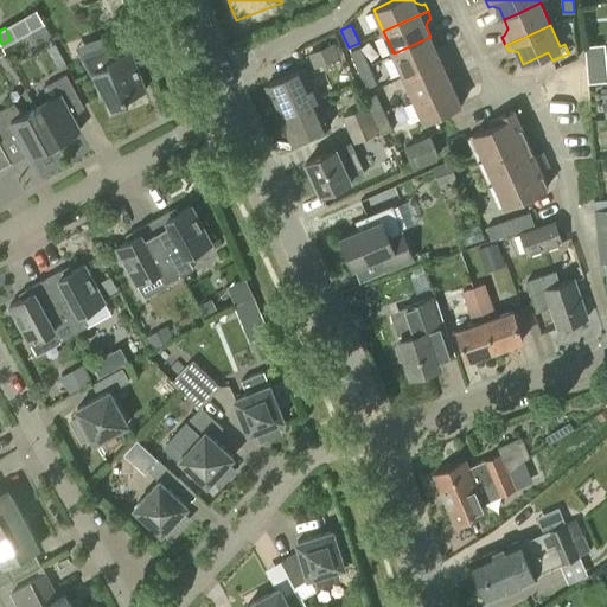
[(403,76),(447,56),(443,48),(441,49),(435,46),(430,37),(394,53),(403,76)]
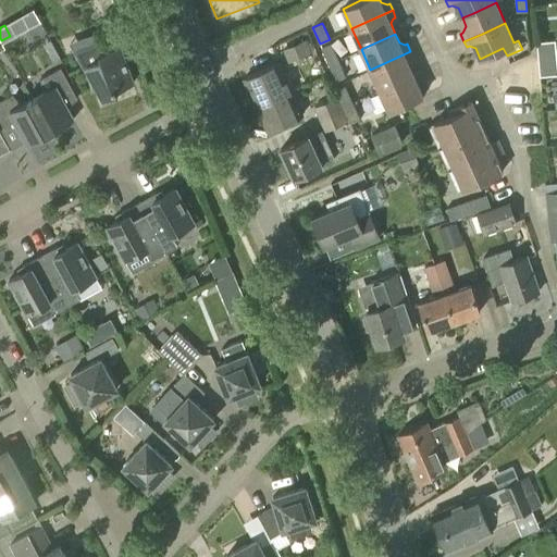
[(288,62),(312,51),(306,38),(283,49),(288,62)]
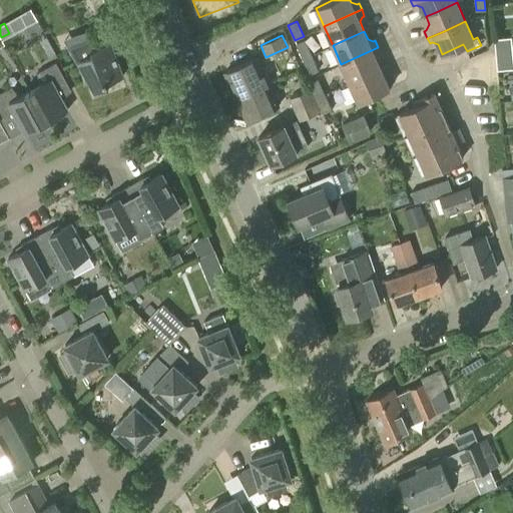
[(497,70),(512,68),(512,57),(511,37),(494,38),(497,70)]
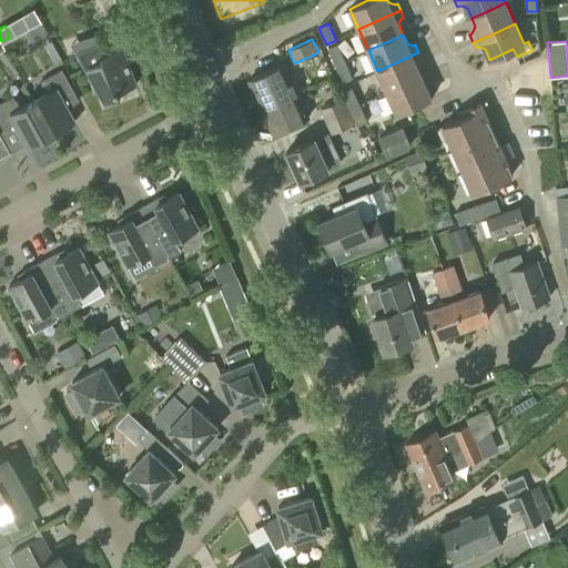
[(335,66),(345,61),(337,43),(327,48),(335,66)]
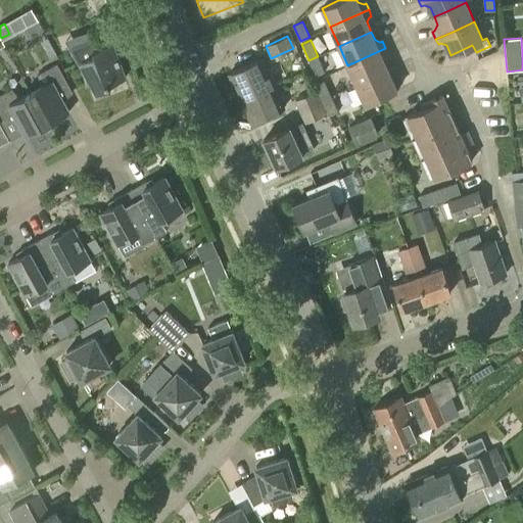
[(97,96),(110,89),(108,84),(126,78),(112,41),(93,48),(95,54),(79,62),(97,96)]
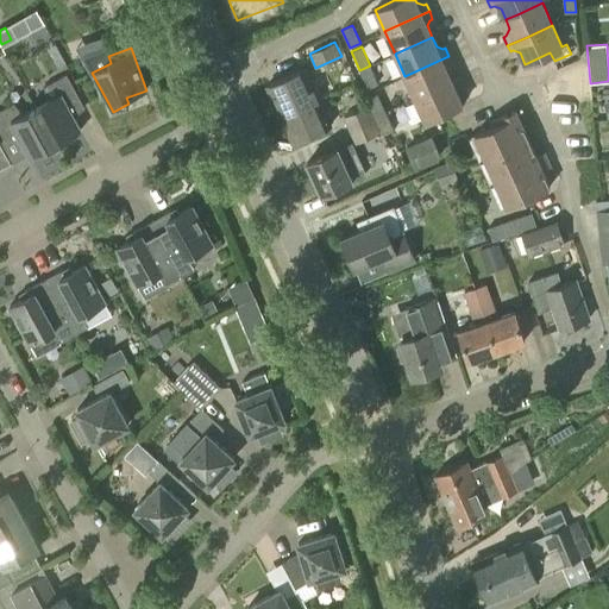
[(415,98),(459,77),(452,80),(447,70),(450,64),(452,63),(449,56),(405,76),(415,98)]
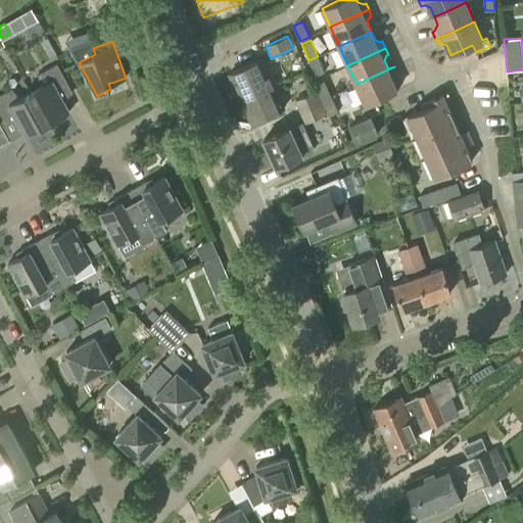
[(318,56),(308,60),(316,76),(325,72),(318,56)]
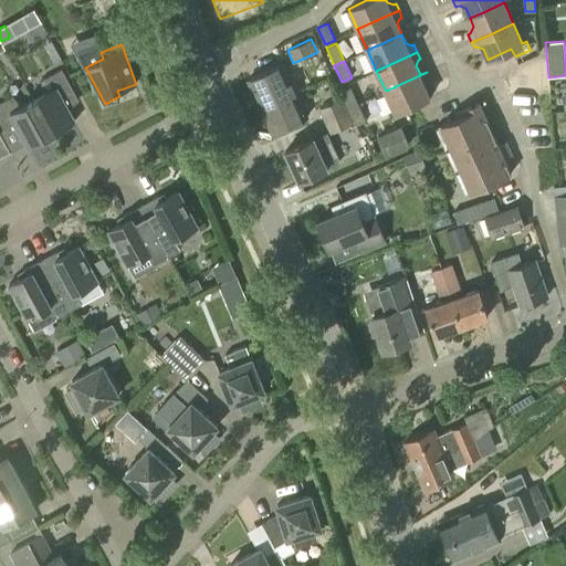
[(297,91),(297,92),(306,88),(302,77),(293,81),(285,63),(249,79),(261,107),(297,91)]
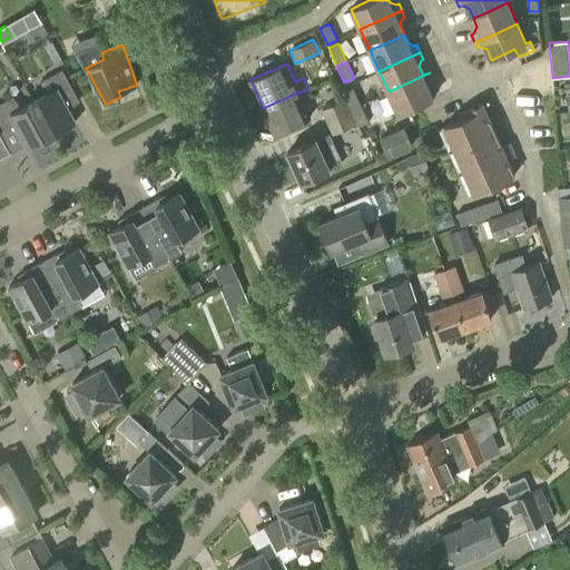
[(32,100),(53,138),(64,133),(64,129),(76,123),(64,99),(75,92),(61,69),(41,81),(45,94),(32,100)]
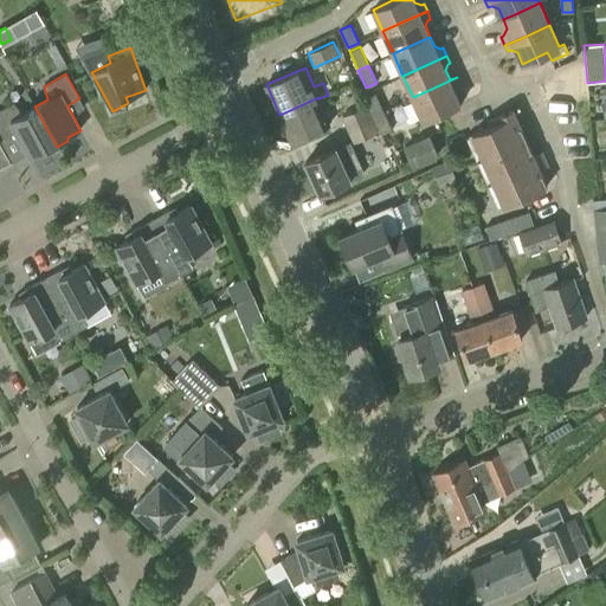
[(457,77),(413,97),(423,120),(461,103),(455,91),(457,86),(461,85),(457,77)]
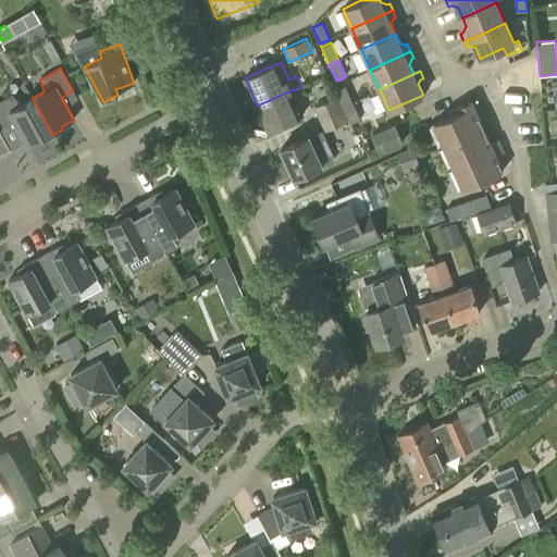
[(344,107),(353,102),(345,85),(336,89),(344,107)]
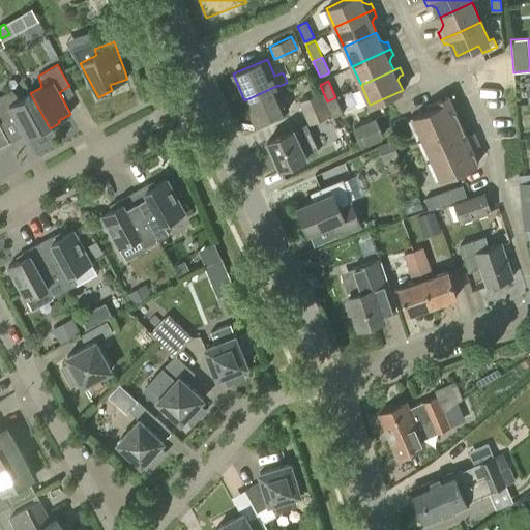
[(288,108),(278,86),(278,85),(244,100),(254,123),(288,108)]
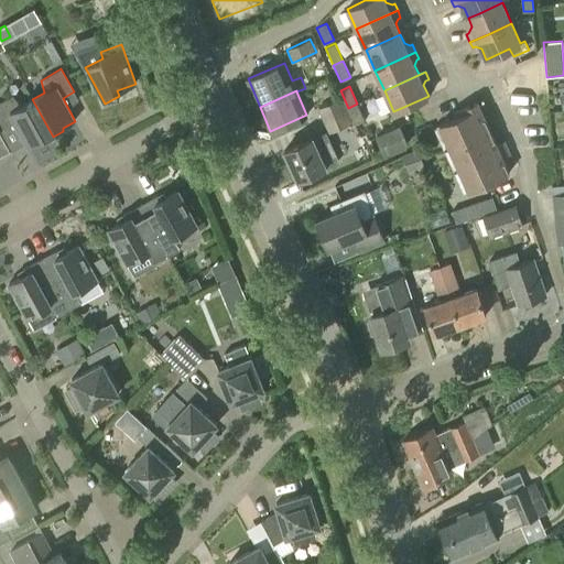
[(53,137),(32,99),(21,106),(12,96),(0,101),(0,122),(4,130),(15,123),(29,147),(41,139),(43,142),(53,137)]
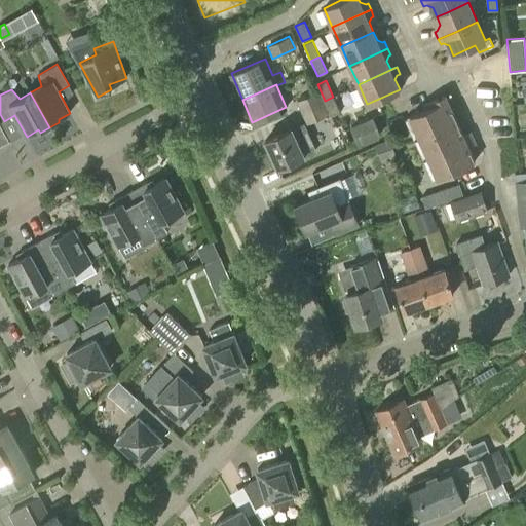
[(301,112),(323,103),(317,91),(296,101),(301,112)]
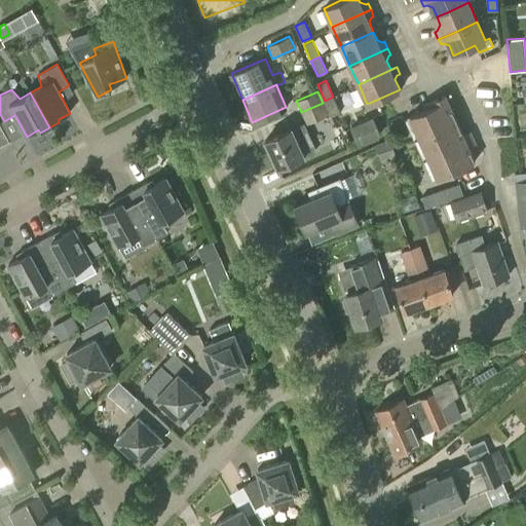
[(413,139),(456,119),(445,95),(423,104),(425,109),(405,118),(413,139)]
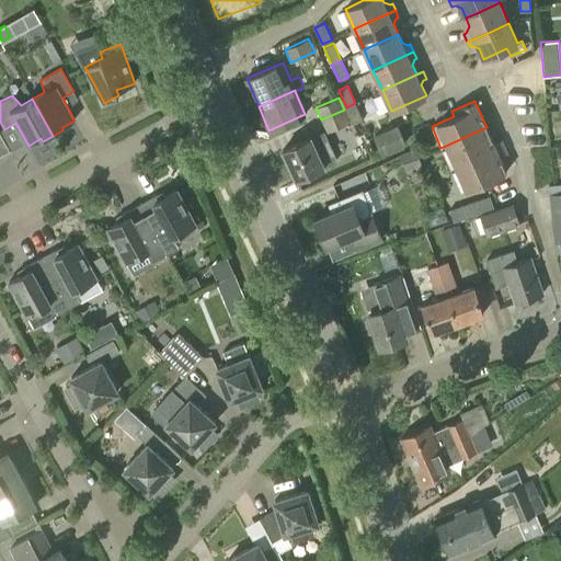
[(355,103),(346,107),(354,124),(363,119),(355,103)]
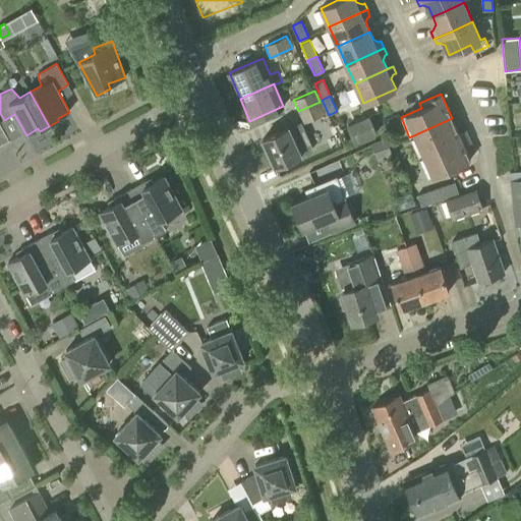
[(320,102),(298,111),(303,123),(325,114),(320,102)]
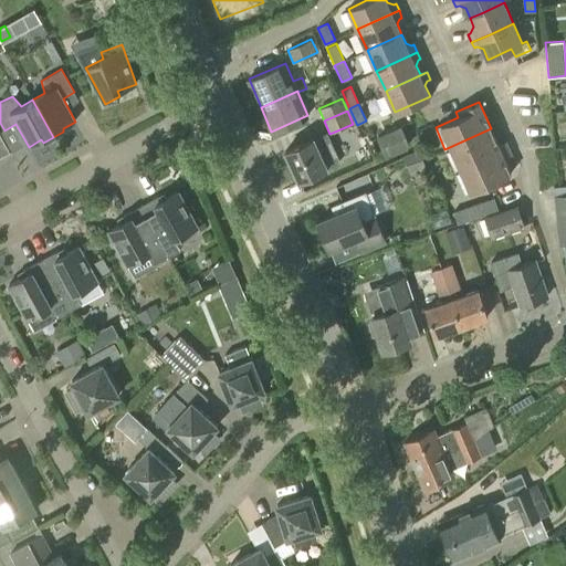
[(387,156),(410,145),(401,125),(378,136),(387,156)]
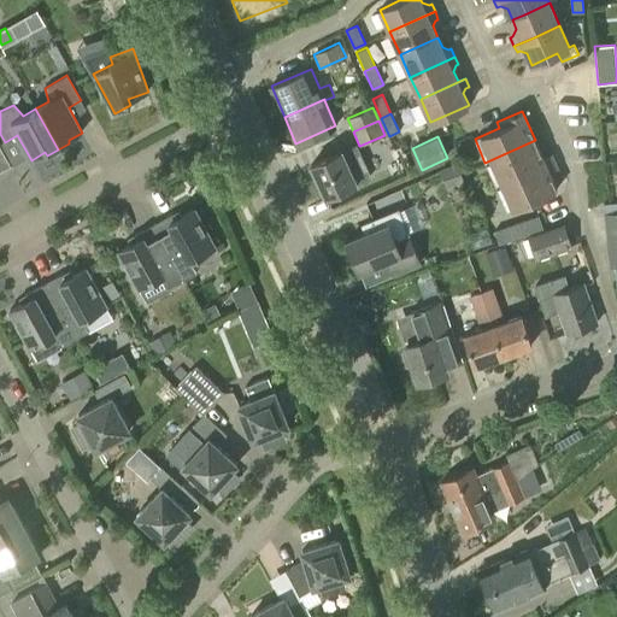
[(495,187),(546,165),(535,140),(485,163),(495,187)]
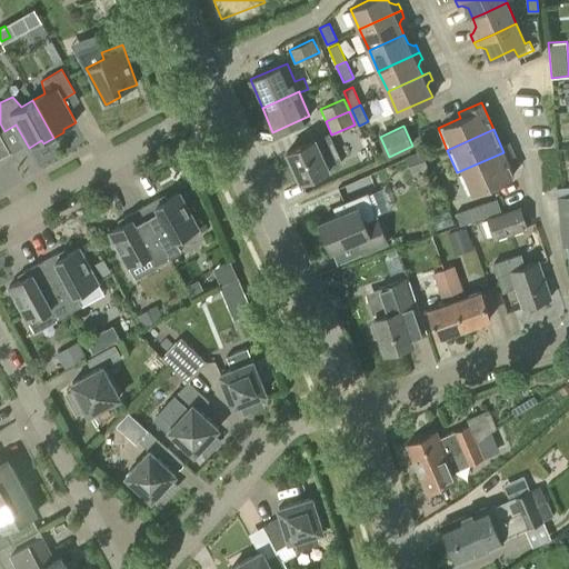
[(301,181),(329,168),(342,162),(329,133),(288,151),(301,181)]
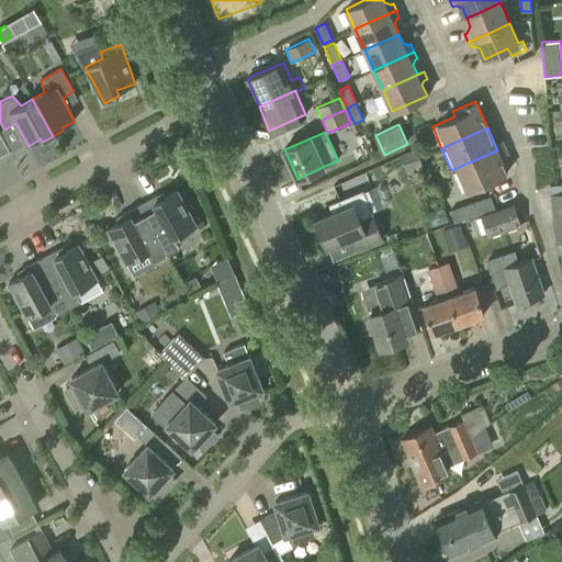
[(407,171),(423,165),(416,148),(401,155),(407,171)]
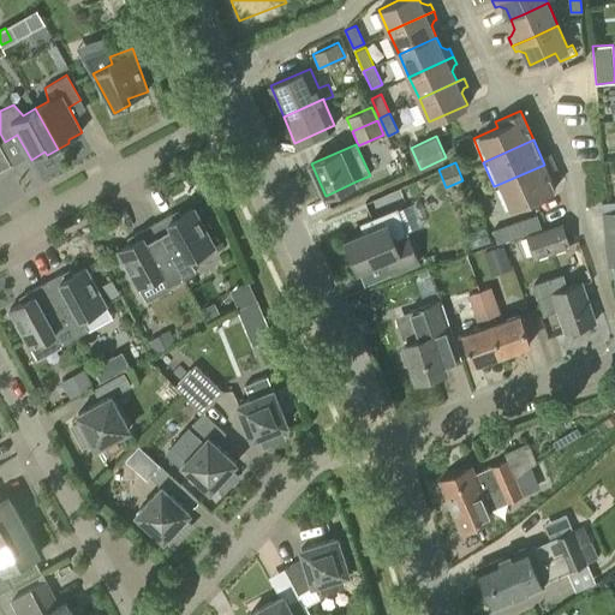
[(544,165),(494,186),(505,210),(555,189),(544,165)]
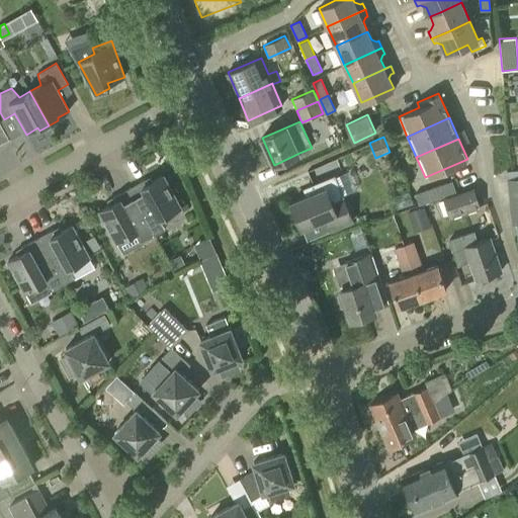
[(517,169),(506,171),(507,178),(517,177),(517,169)]
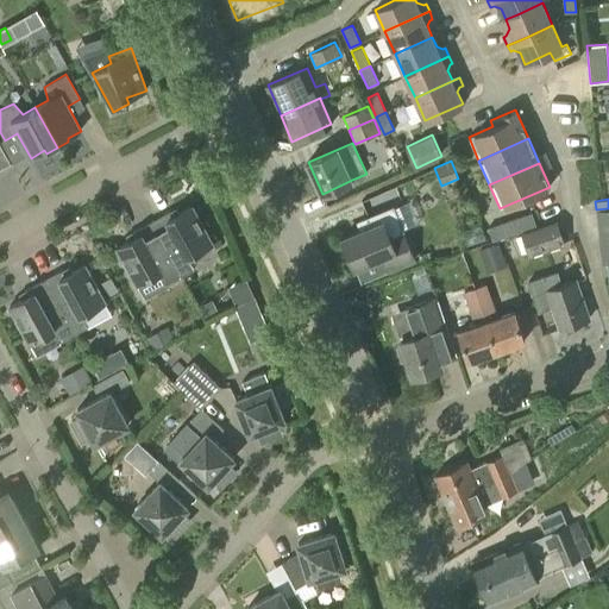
[(151,221),(181,275),(195,268),(189,257),(213,244),(192,206),(174,217),(170,211),(151,221)]
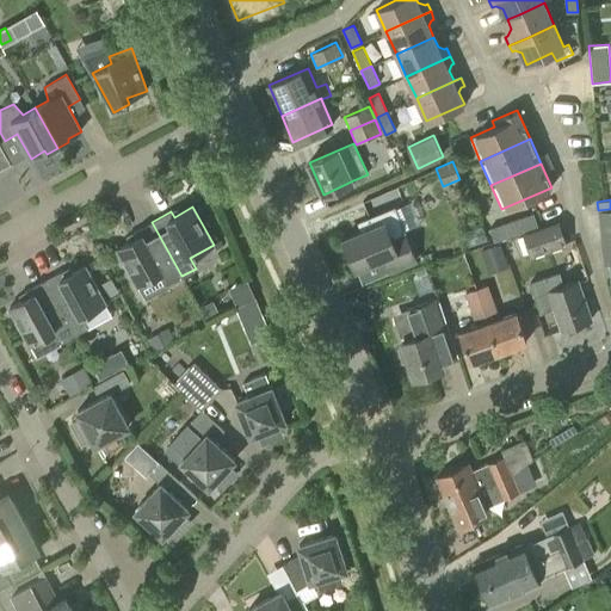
[(417,260),(405,232),(394,207),(358,222),(362,232),(344,239),(356,269),(384,257),(390,271),(417,260)]
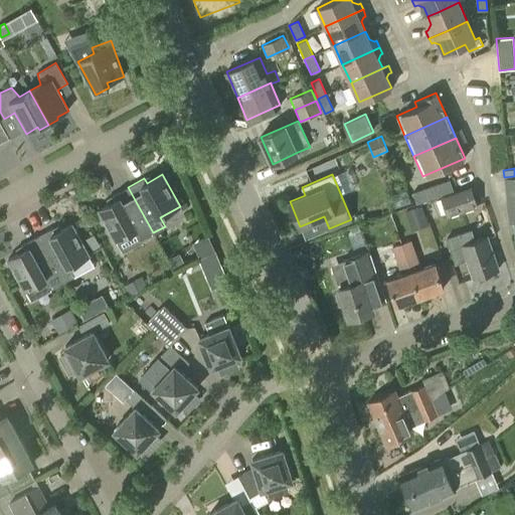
[(507,202),(514,201),(514,176),(504,177),(507,202)]
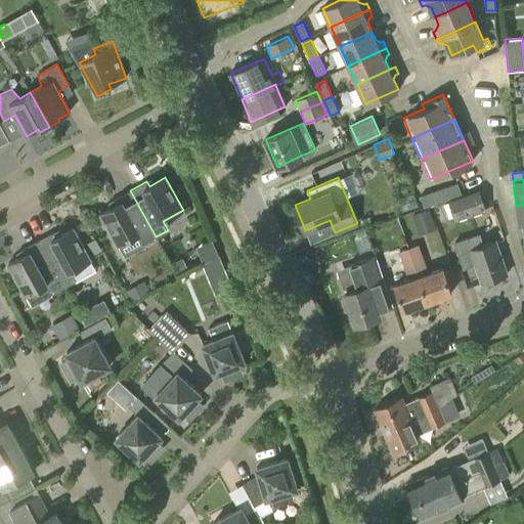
[(424,207),(462,193),(457,182),(420,195),(424,207)]
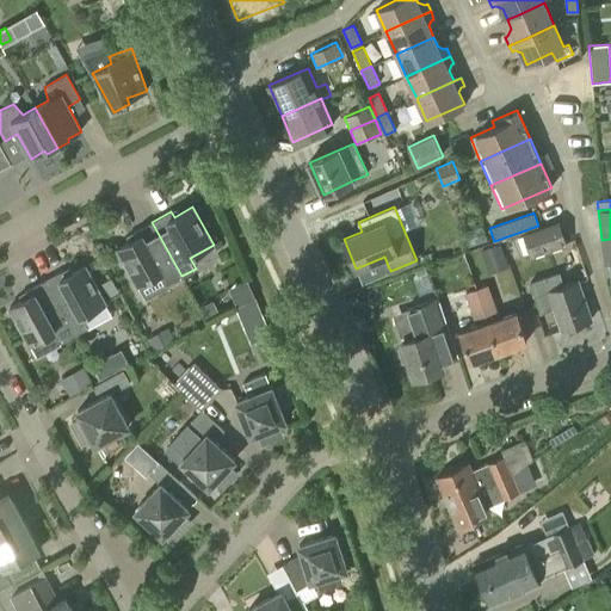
[(531,257),(567,245),(559,221),(523,233),(531,257)]
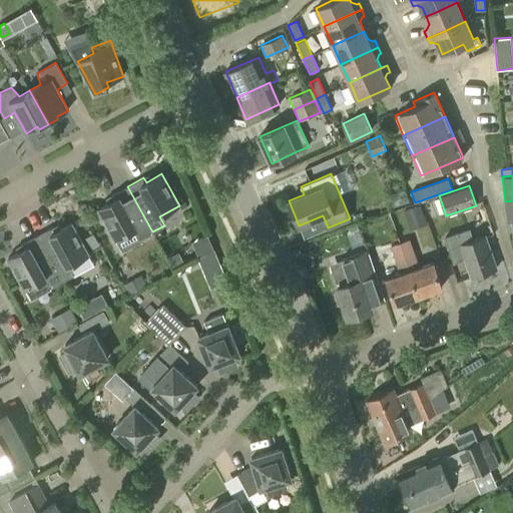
[(141,238),(152,231),(127,186),(111,195),(114,199),(98,208),(116,239),(135,228),(141,238)]
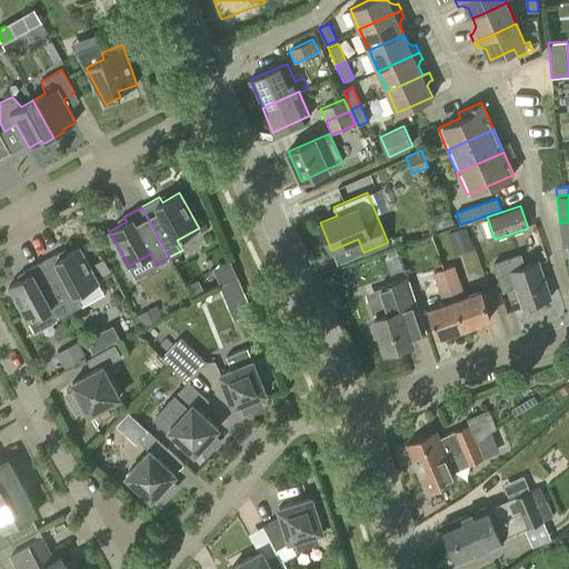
[(456,255),(473,248),(466,227),(448,232),(456,255)]
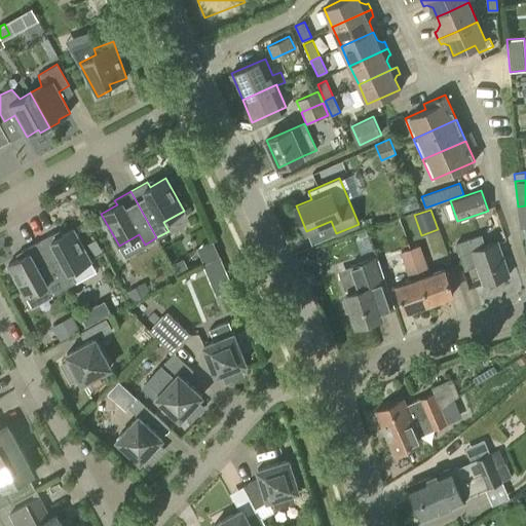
[(38,241),(64,289),(96,270),(73,228),(58,237),(54,232),(38,241)]
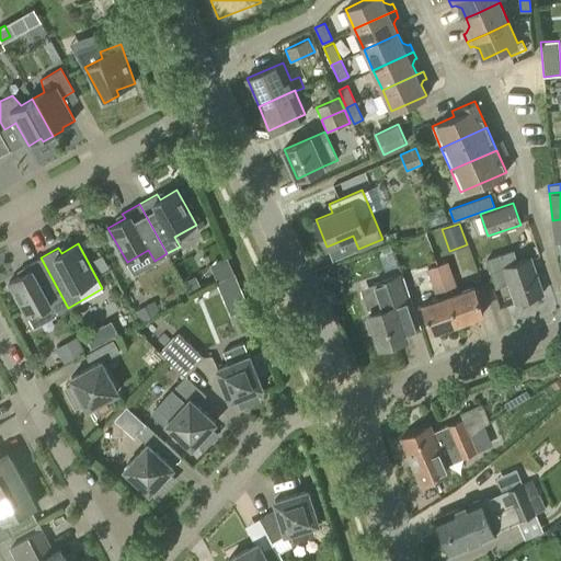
[(517,261),(513,250),(487,259),(496,287),(508,283),(515,302),(544,294),(530,256),(517,261)]
